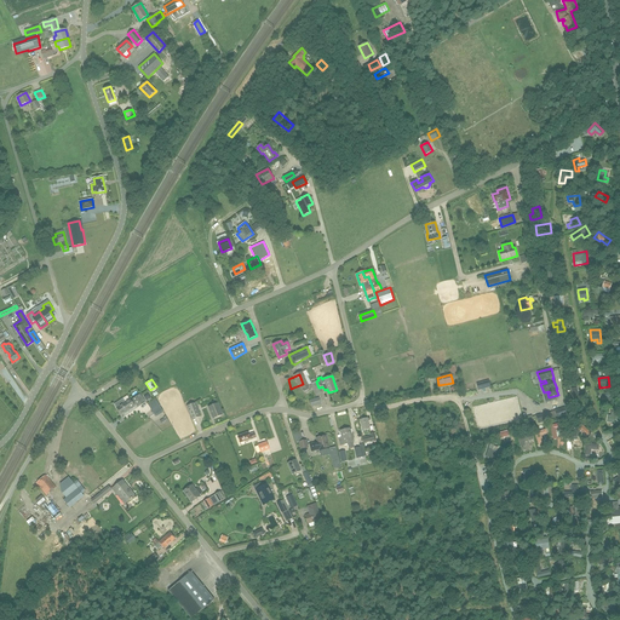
[(478,390),(491,388),(489,380),(477,384),(478,390)]
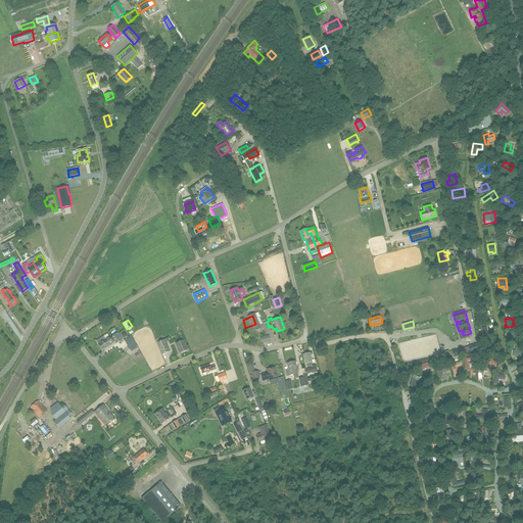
[(269,327),(267,322),(263,323),(267,333),(272,331),(270,327),(269,327)]
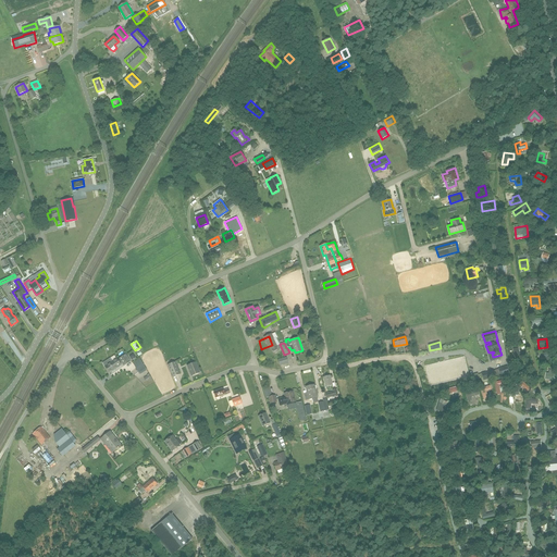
[(3,344),(0,346),(0,350),(5,359),(12,354),(3,344)]
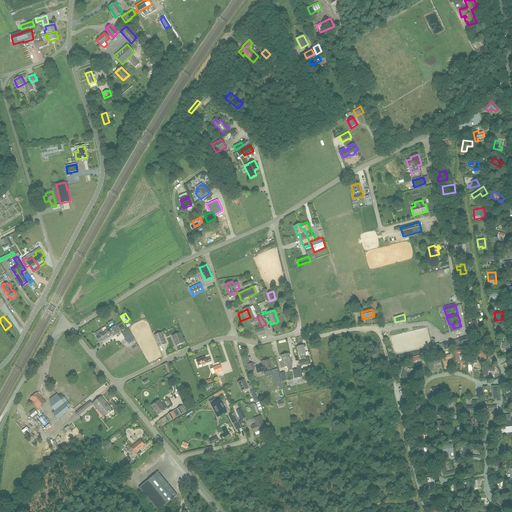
[(250,317),(242,320),(246,329),(253,326),(250,317)]
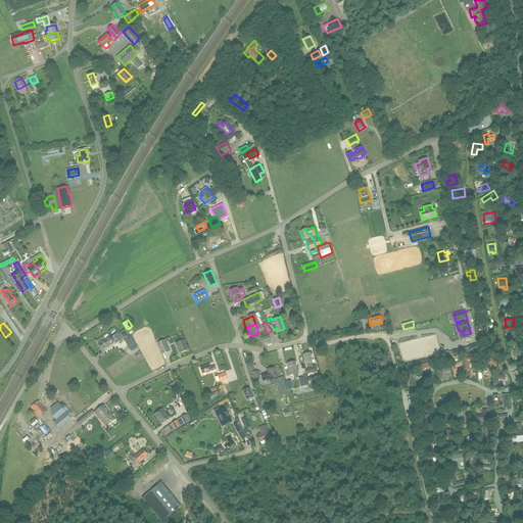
[(488,332),(487,327),(481,328),(484,338),(494,336),(493,331),(488,332)]
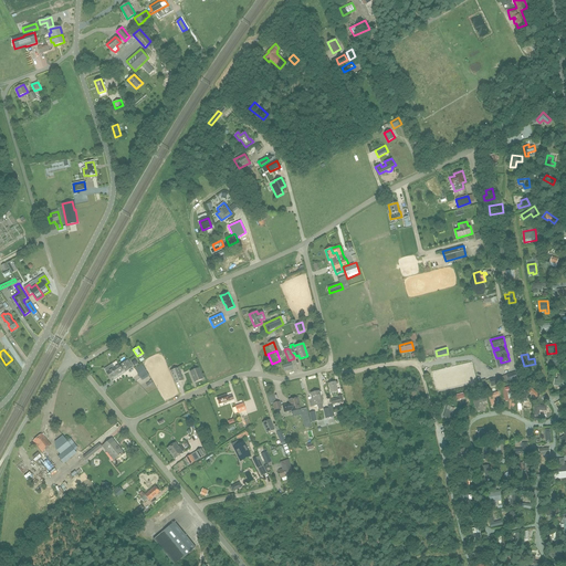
[(559,357),(549,358),(549,364),(555,364),(556,370),(561,370),(559,357)]
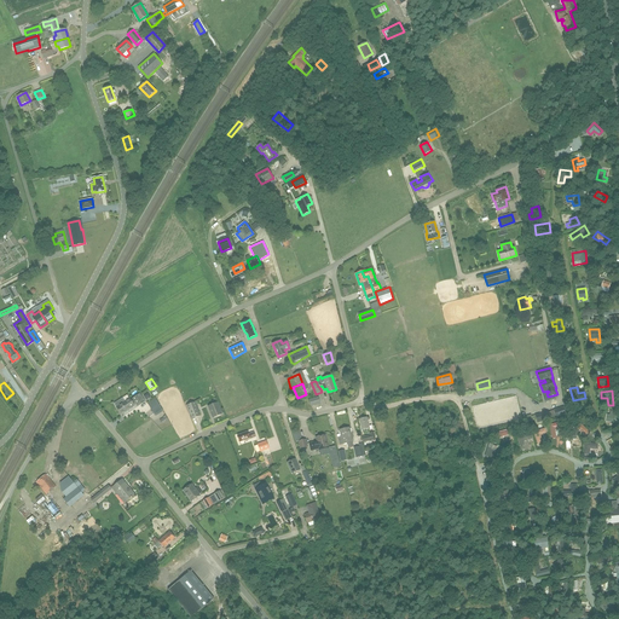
[(140,393),(132,399),(136,405),(144,399),(140,393)]
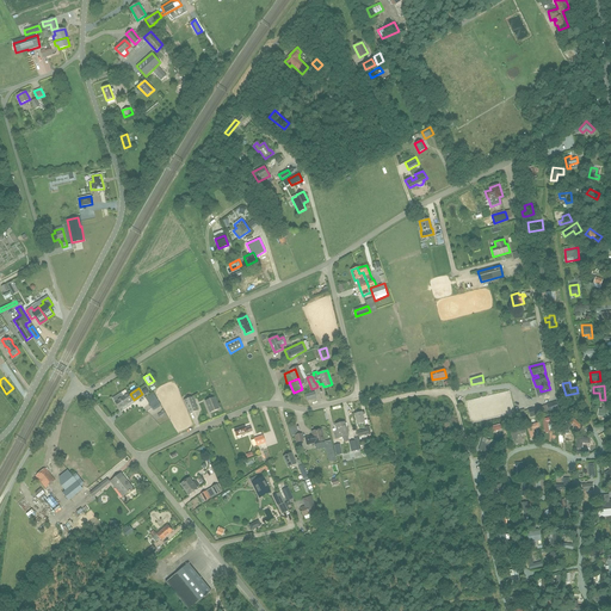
[(121,393),(112,399),(115,402),(119,409),(129,403),(128,403),(133,400),(128,393),(123,396),(121,393)]
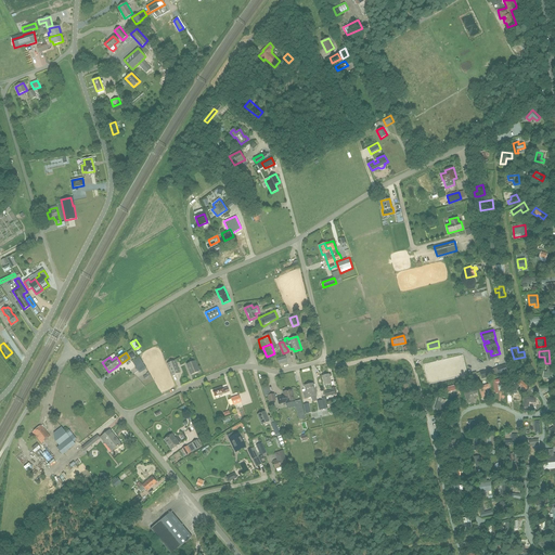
[(140,357),(132,361),(138,371),(139,371),(145,366),(140,357)]
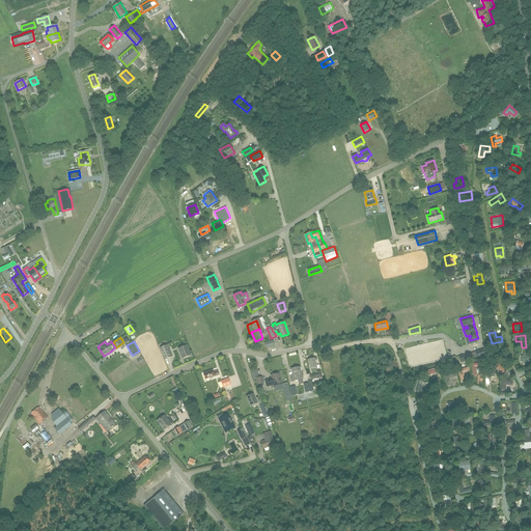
[(182,358),(189,355),(185,344),(176,348),(182,358)]
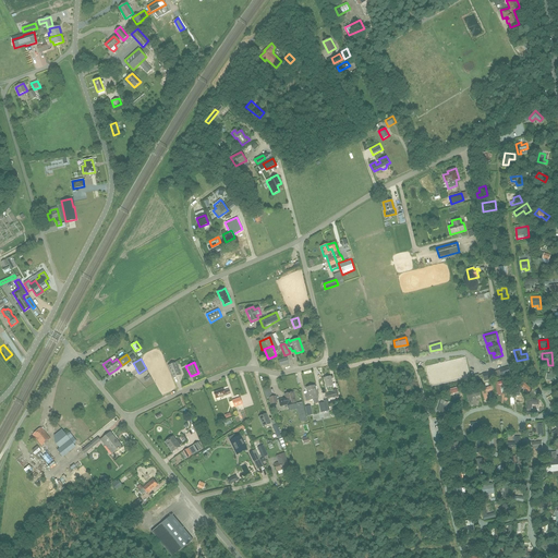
[(181,375),(177,363),(168,366),(172,378),(181,375)]
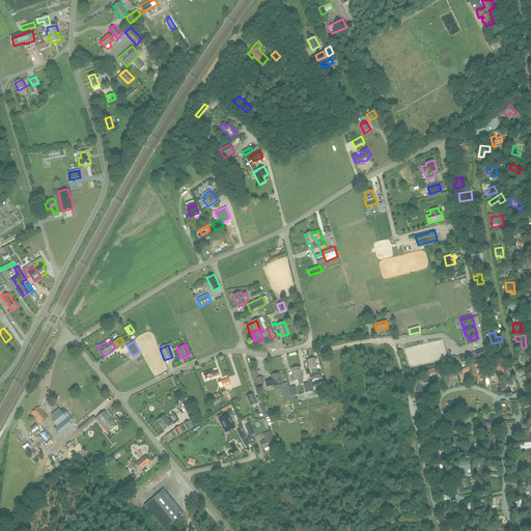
[(484,348),(475,352),(476,356),(473,357),(474,359),(477,359),(486,356),(484,348)]
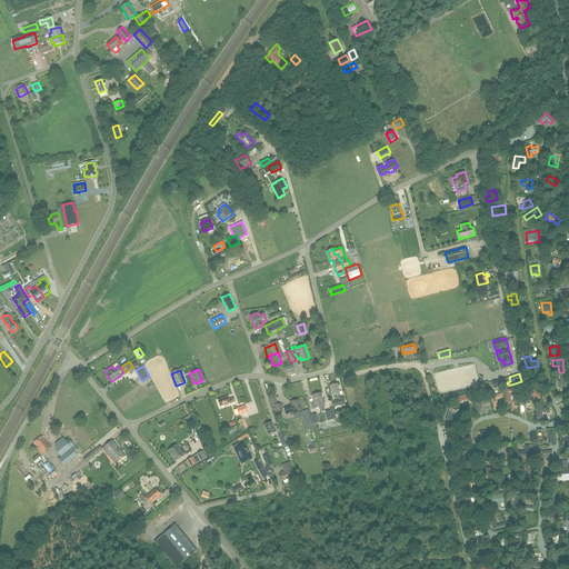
[(505,378),(492,381),(495,389),(507,386),(505,378)]
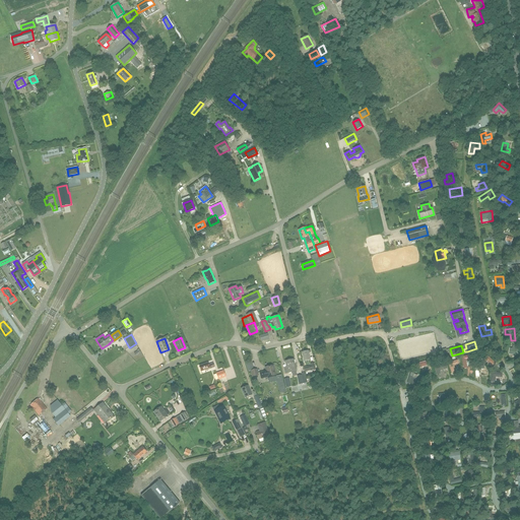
[(513,348),(509,348),(508,353),(519,355),(519,349),(517,349),(517,346),(513,345),(513,348)]
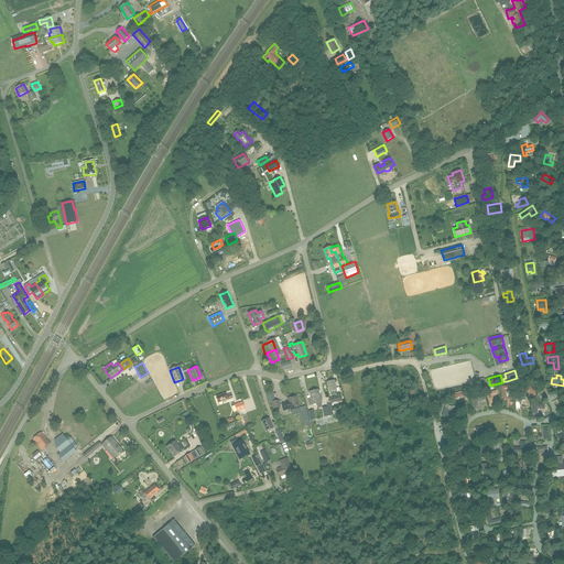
[(328,381),(327,382),(329,392),(337,390),(334,380),(333,380),(332,379),(329,380),(328,381)]
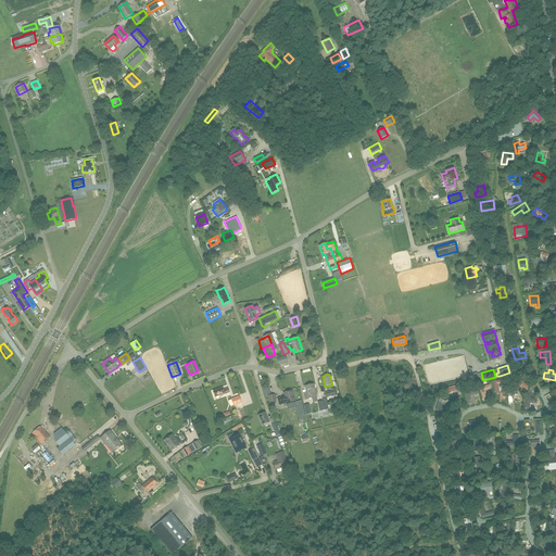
[(272,382),(266,384),(268,392),(275,390),(272,382)]
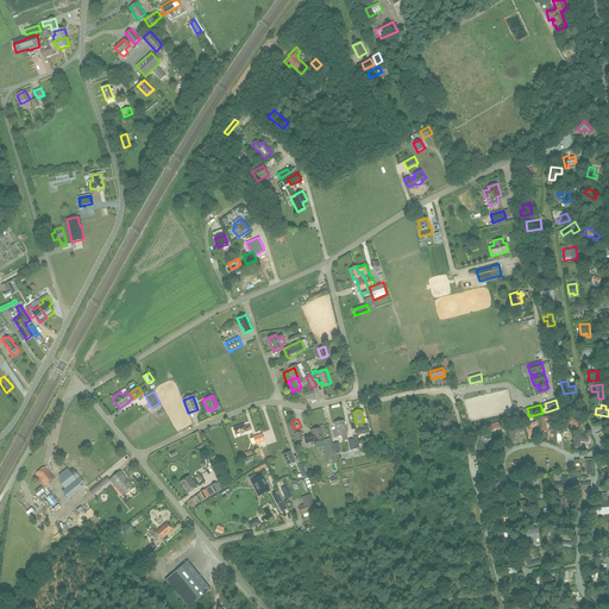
[(570,424),(573,426),(572,427),(575,429),(581,425),(573,419),(570,424)]
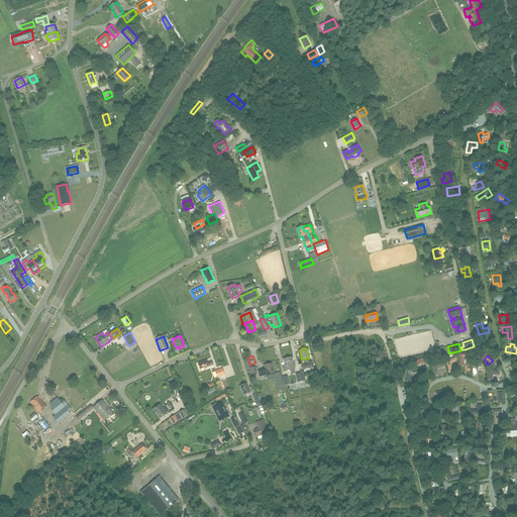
[(284,372),(290,370),(291,375),(296,374),(295,369),(294,366),(295,365),(294,362),(293,362),(292,357),(284,359),(285,366),(283,366),(284,372)]
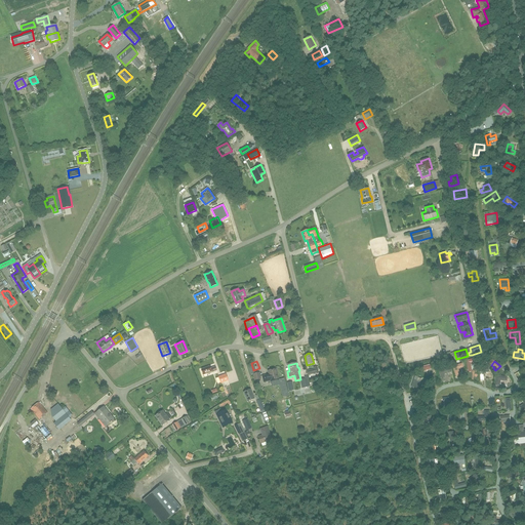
[(426,365),(421,366),(423,371),(435,368),(434,363),(426,365)]
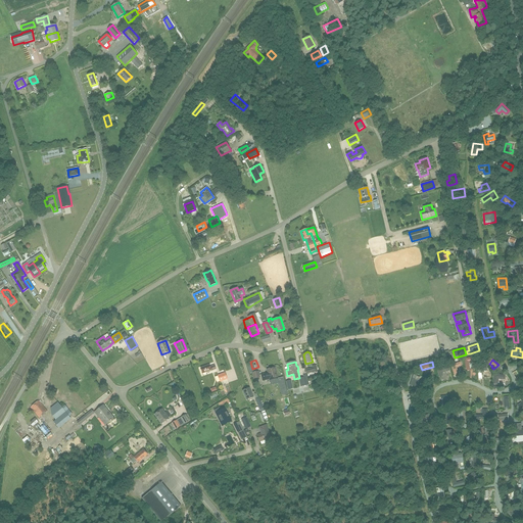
[(462,367),(461,362),(450,365),(454,376),(459,375),(457,368),(462,367)]
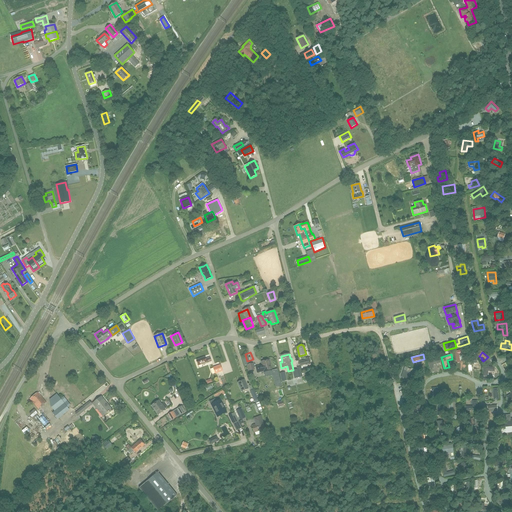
[(196,360),(198,366),(202,364),(202,365),(211,362),(210,357),(205,359),(205,357),(196,360)]
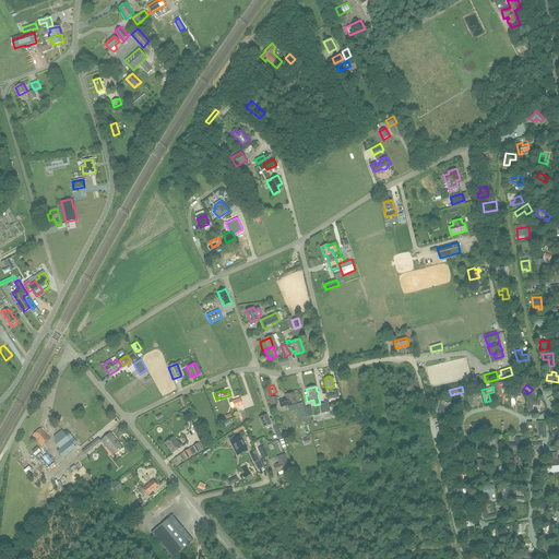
[(339,396),(337,390),(334,391),(334,393),(326,394),(328,400),(334,397),(336,397),(339,396)]
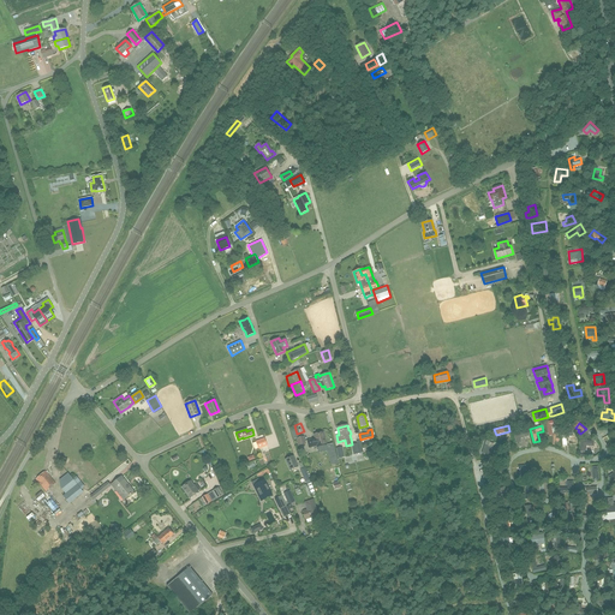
[(529,436),(527,430),(514,434),(518,448),(523,447),(521,439),(529,436)]
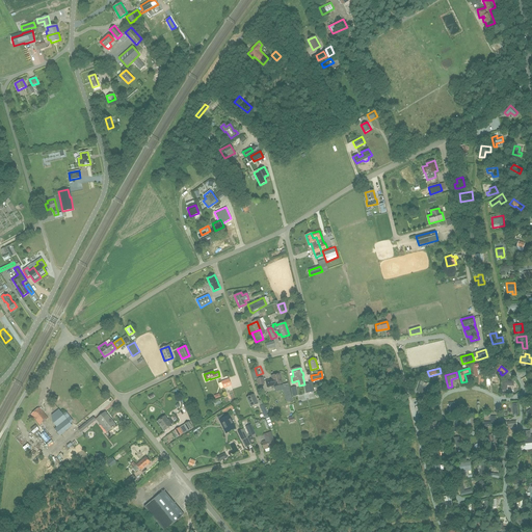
[(280,374),(271,375),(272,379),(266,381),(267,388),(273,386),(273,387),(282,384),(280,374)]
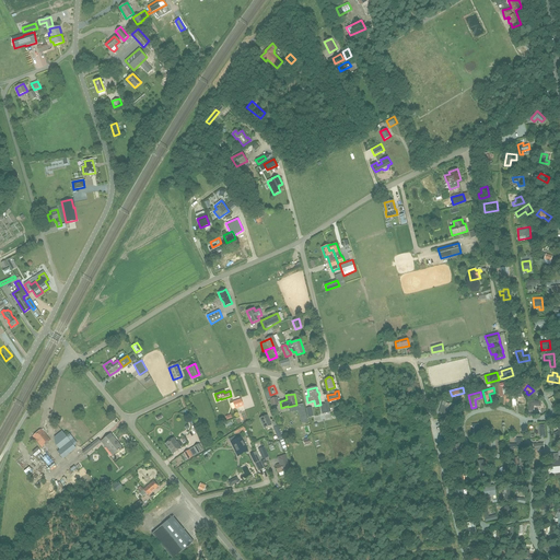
[(235,409),(244,406),(241,398),(233,401),(235,409)]
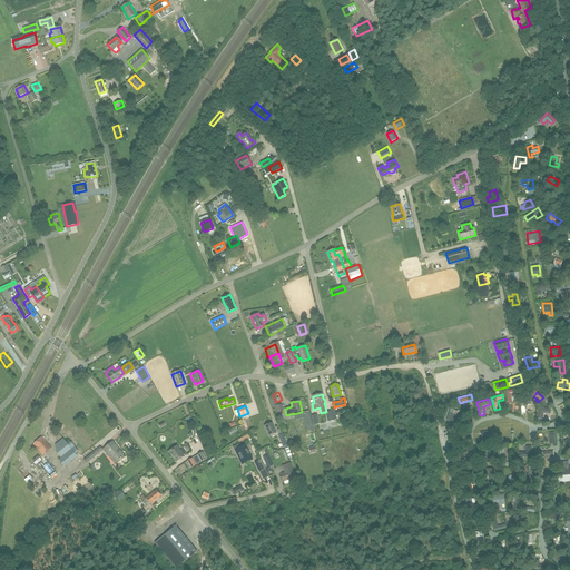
[(454,410),(450,408),(448,418),(450,419),(449,421),(454,422),(457,415),(453,413),(454,410)]
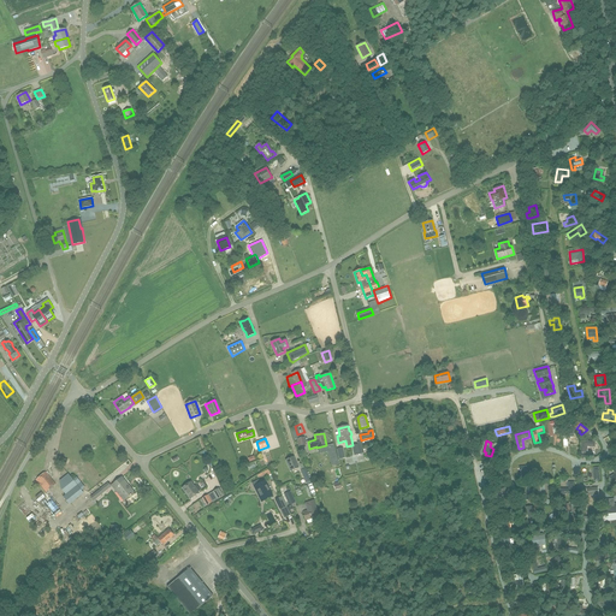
[(596,446),(596,442),(582,440),(581,452),(587,452),(587,446),(596,446)]
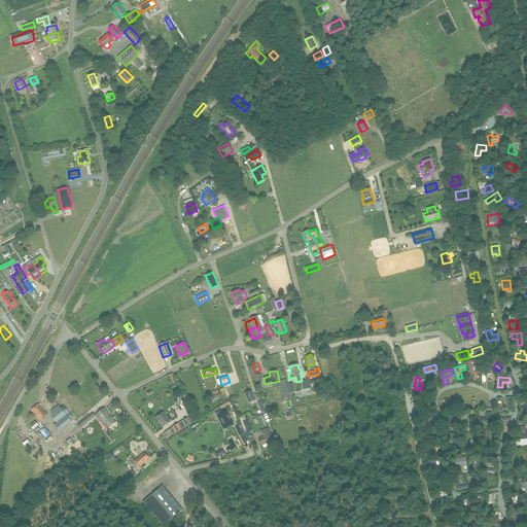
[(303,389),(311,387),(309,380),(307,381),(306,380),(301,381),(303,389)]
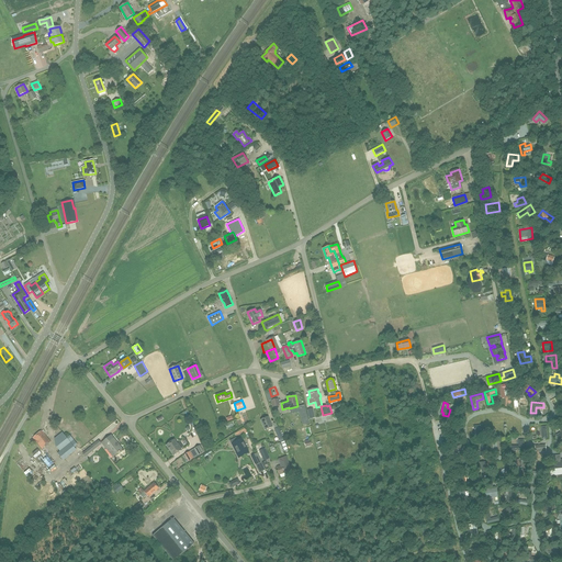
[(265,430),(267,429),(272,427),(268,416),(260,420),(265,430)]
